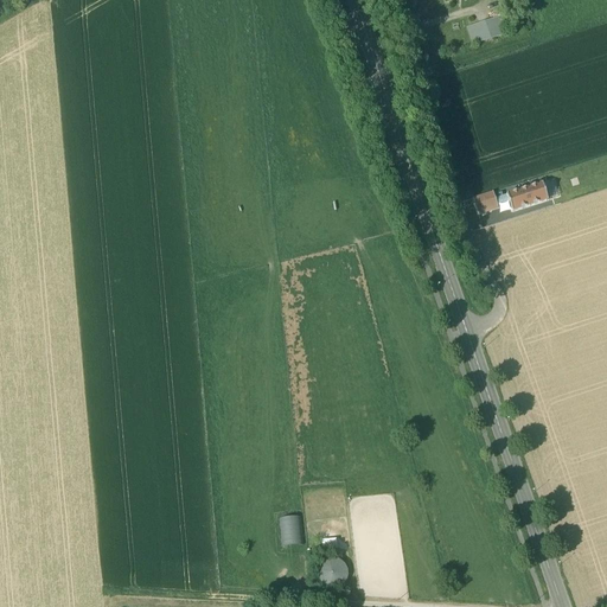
[(502,18),(487,23),(493,39),(508,34),(502,18)]
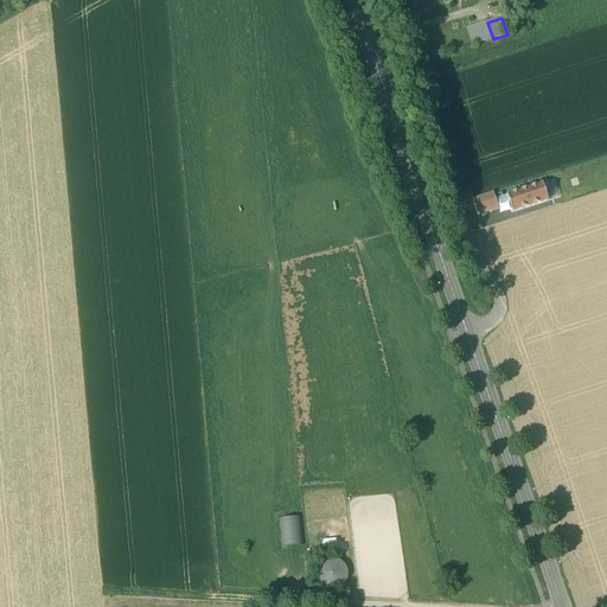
[(487,23),(470,29),(475,45),(493,39),(487,23)]
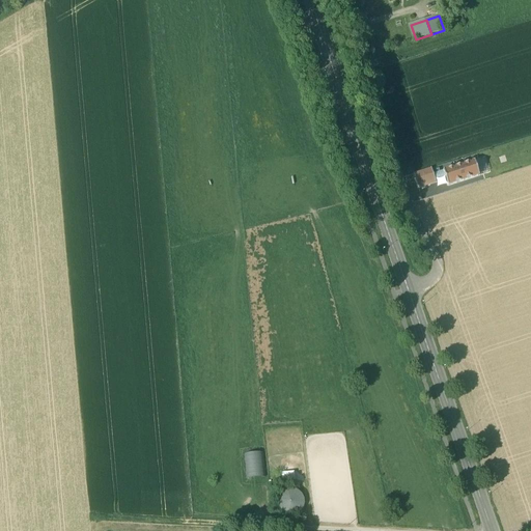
[(479,176),(475,161),(443,171),(445,179),(447,187),(479,176)]
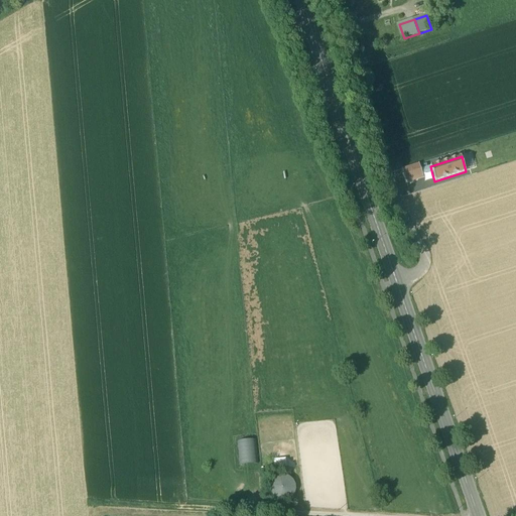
[(432,174),(430,166),(420,169),(418,163),(401,169),(405,183),(432,174)]
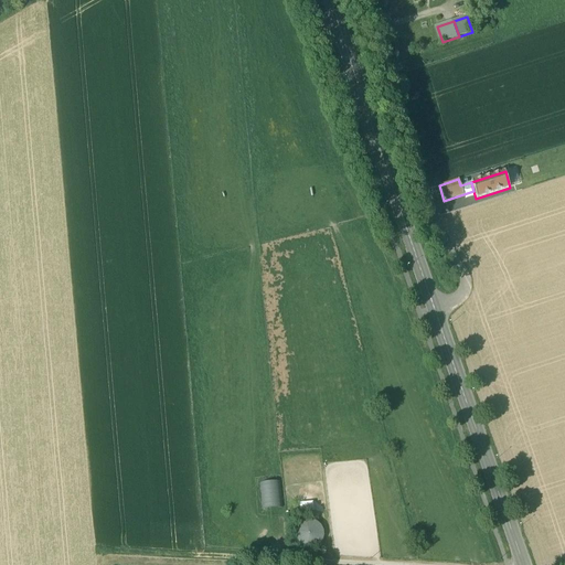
[(283,508),(281,480),(260,481),(262,508),(283,508)]
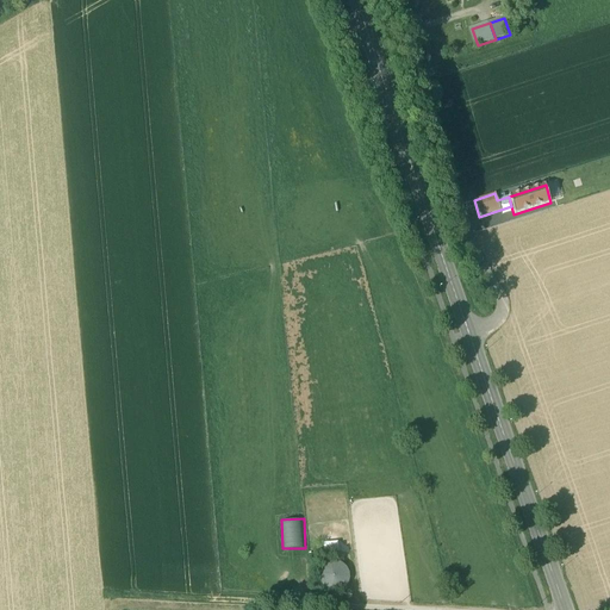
[(330,564),(325,566),(321,571),(319,577),(319,583),(322,587),(327,591),(332,593),(338,592),(343,590),(348,585),(349,579),(348,573),(346,568),(341,565),(335,562),(330,564)]
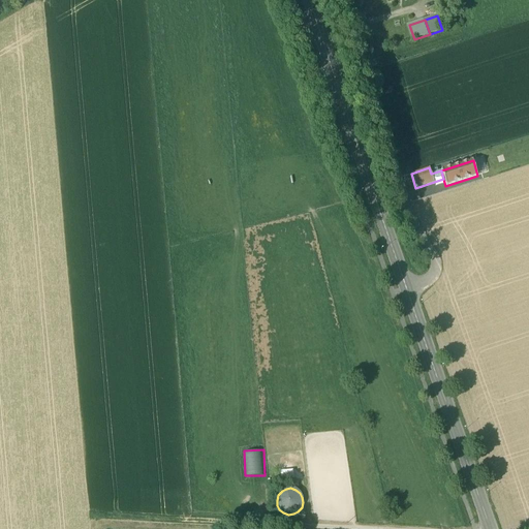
All buildings are outlined.
